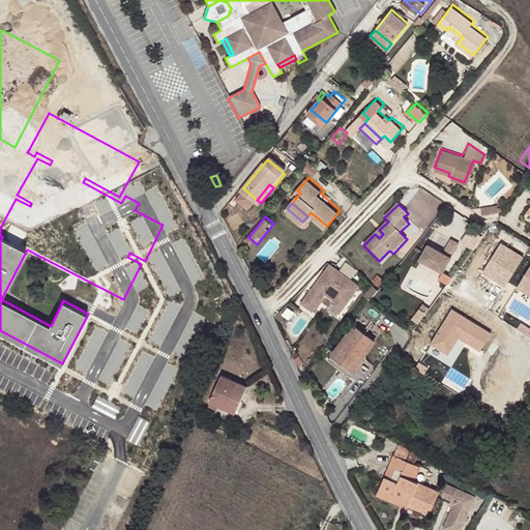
[(379,230),(375,234),(379,238),(383,234),(379,230)]
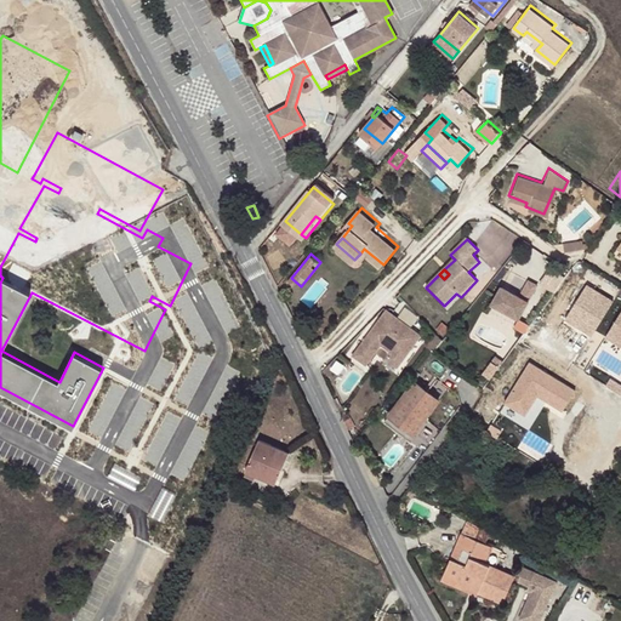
[(543,284),(559,290),(565,275),(550,269),(543,284)]
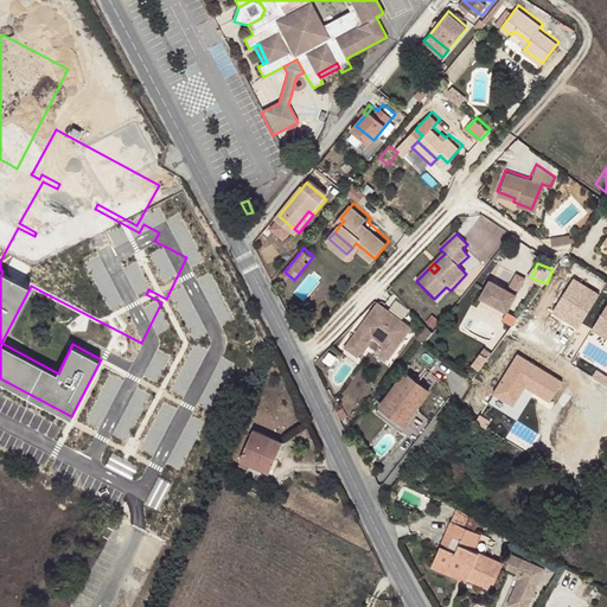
[(491,282),(481,300),(508,313),(526,281),(517,275),(508,292),(491,282)]
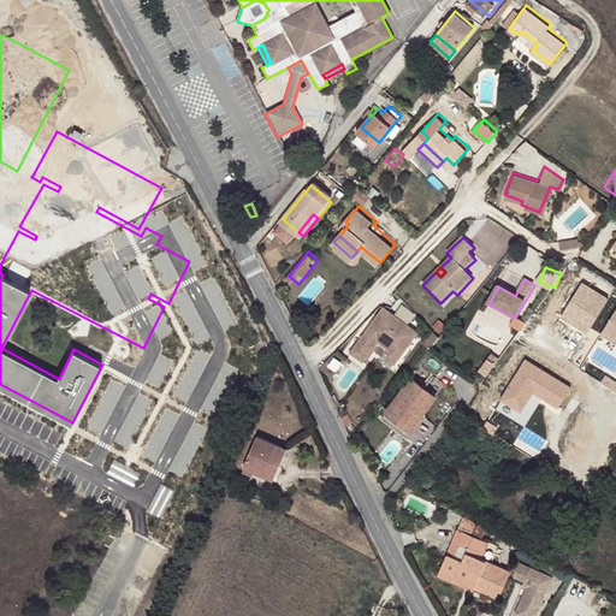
[(587,280),(563,315),(591,333),(614,297),(587,280)]
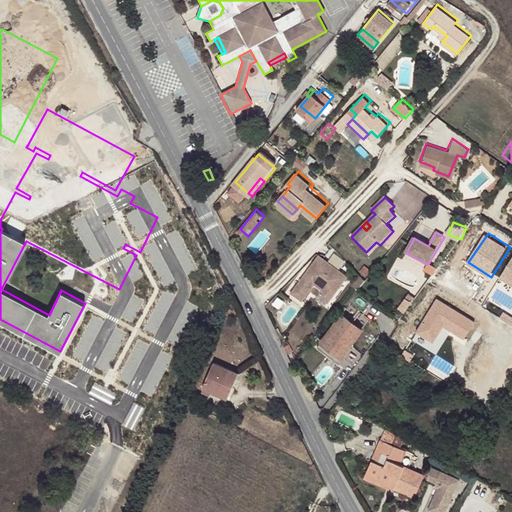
[(173,252),(147,277),(187,317),(199,305),(192,298),(189,300),(166,277),(182,261),(173,252)]
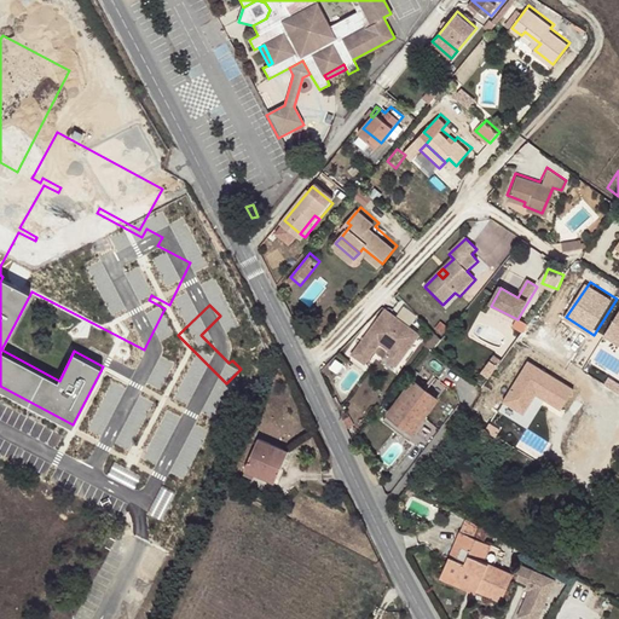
[(386,311),(380,319),(392,329),(398,320),(386,311)]
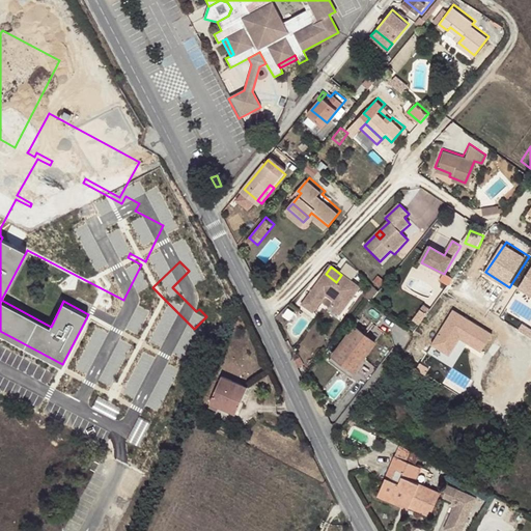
[(340,315),(360,288),(341,275),(336,282),(326,274),(303,306),(313,313),(323,302),(327,297),(335,303),(331,308),(340,315)]
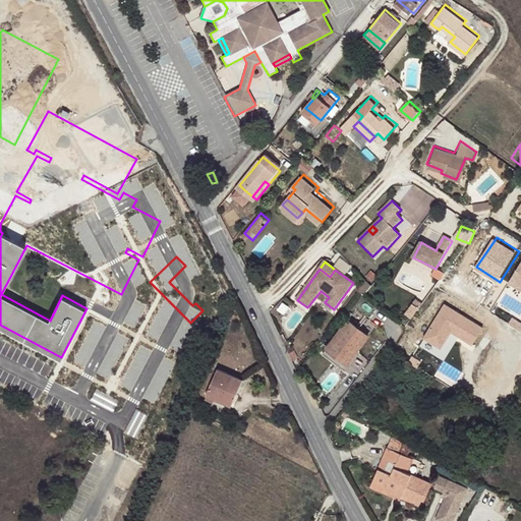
[(520,285),(511,279),(503,289),(520,301),(520,285)]
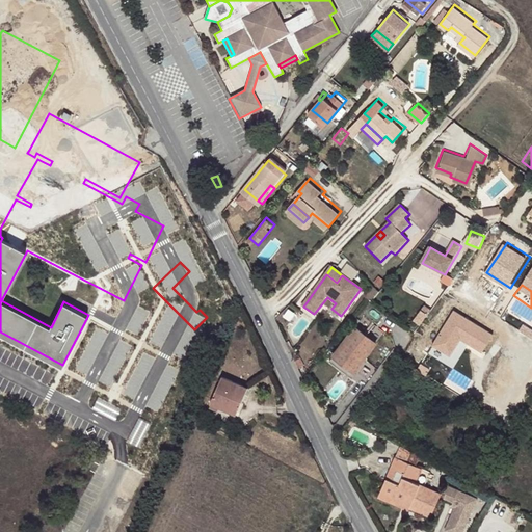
[(323,302),(331,309),(336,303),(327,297),(323,302)]
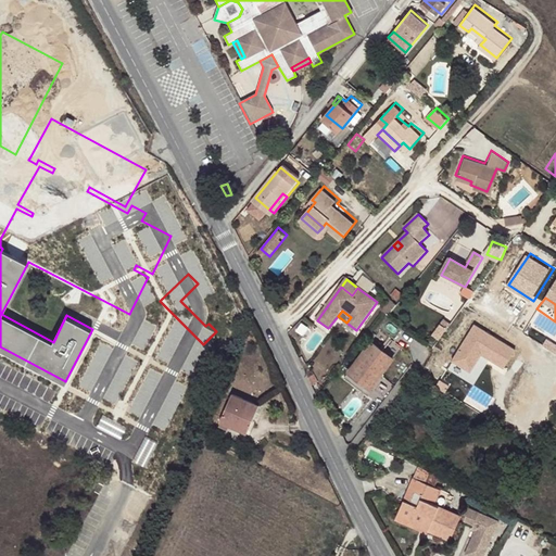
[(509,368),(521,348),(477,323),(454,361),(477,373),(487,355),(509,368)]
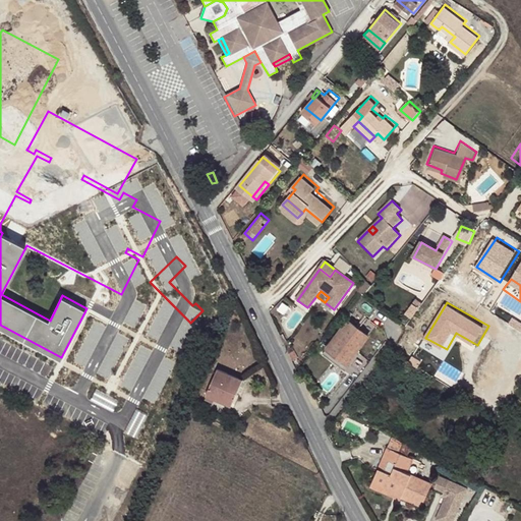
[(412,305),(405,315),(410,320),(418,309),(412,305)]
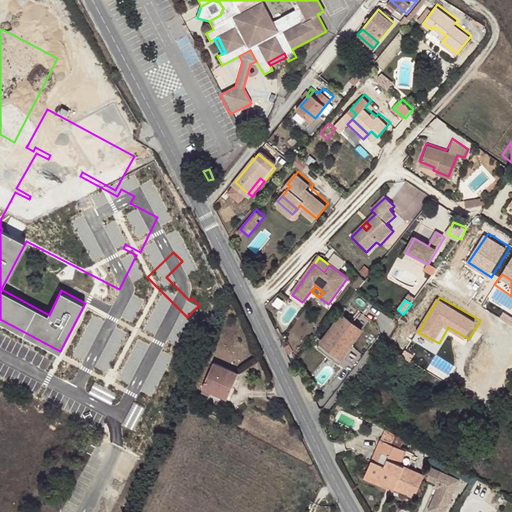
[(322,345),(341,359),(362,332),(342,317),(322,345)]
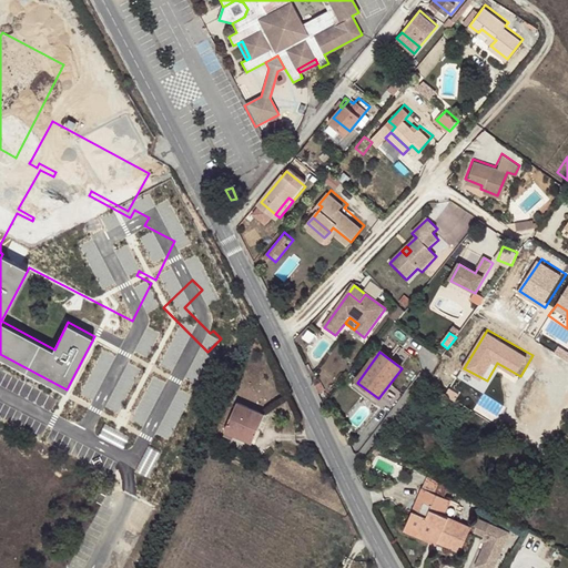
[(566,399),(567,401),(567,376),(557,394),(567,399),(566,399)]
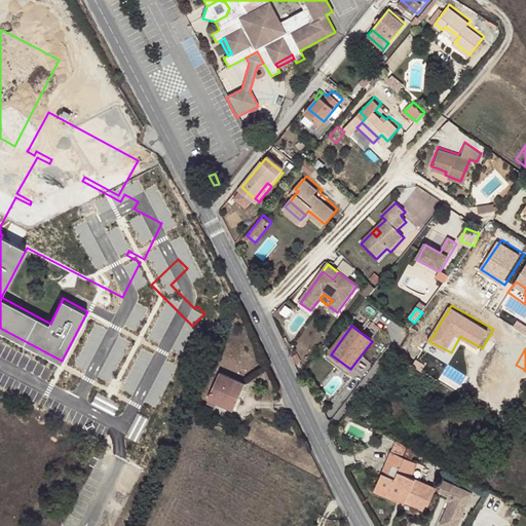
[(347,374),(350,369),(331,354),(328,360),(347,374)]
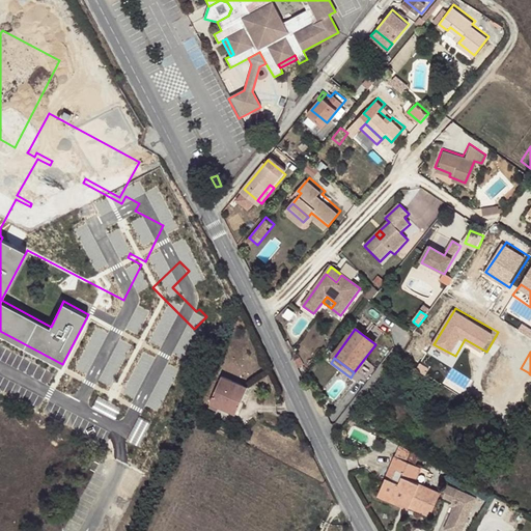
[(530,384),(530,374),(529,373),(530,373),(521,368),(516,374),(530,384)]
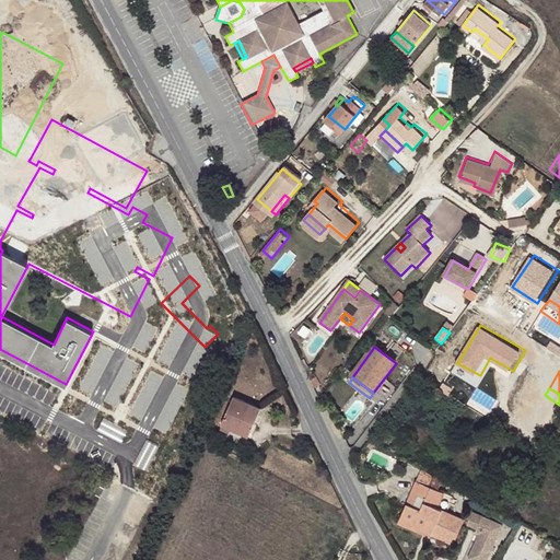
[(222,422),(247,434),(259,409),(234,397),(222,422)]
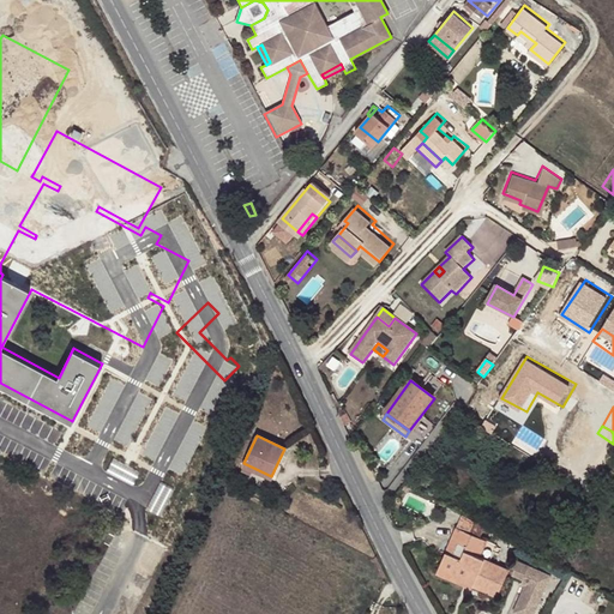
[(491,449),(501,455),(506,445),(494,438),(485,452),(487,455),(491,449)]
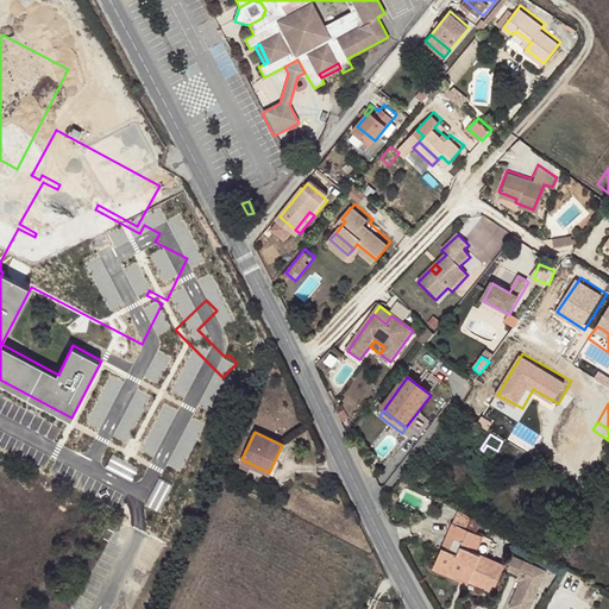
[(268,476),(269,472),(242,459),(239,463),(268,476)]
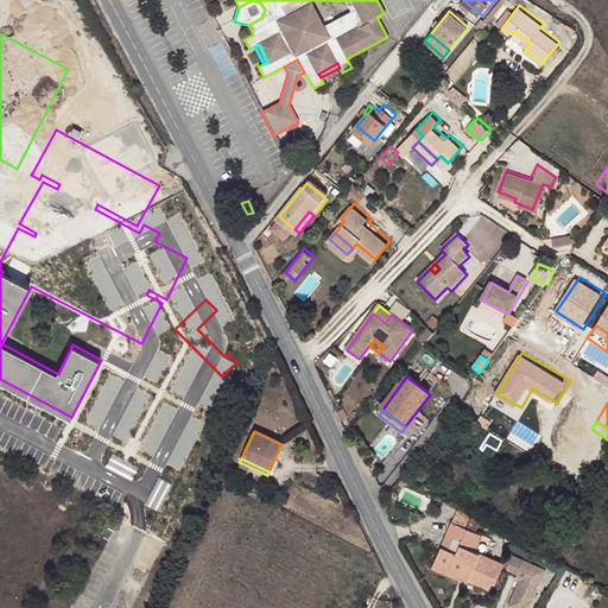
[(542,480),(557,489),(564,480),(548,469),(542,480)]
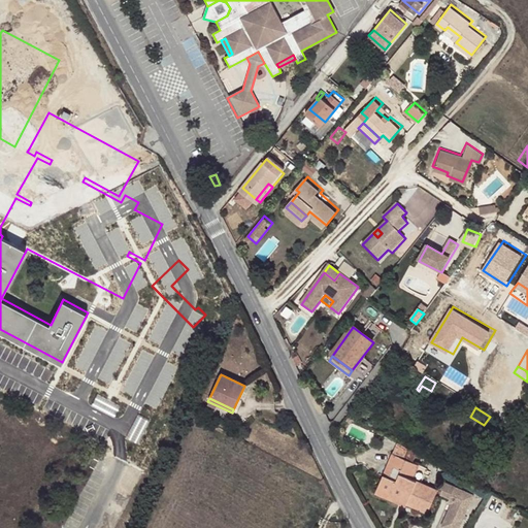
[(466,426),(457,420),(454,425),(463,431),(466,426)]
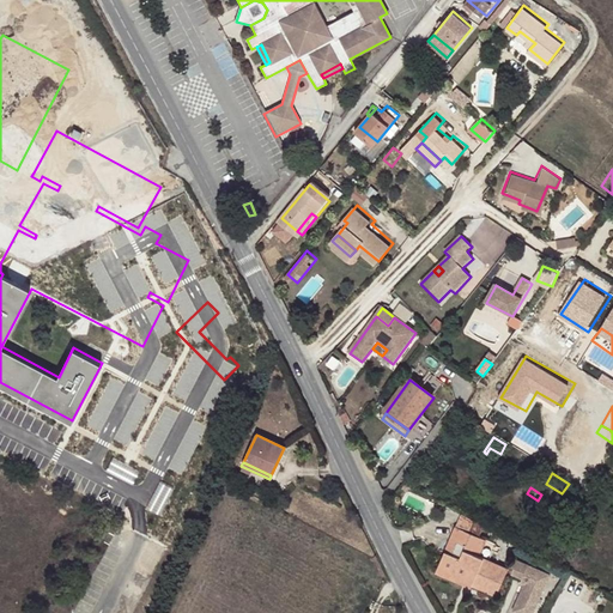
[(453,528),(478,539),(481,528),(457,519),(453,528)]
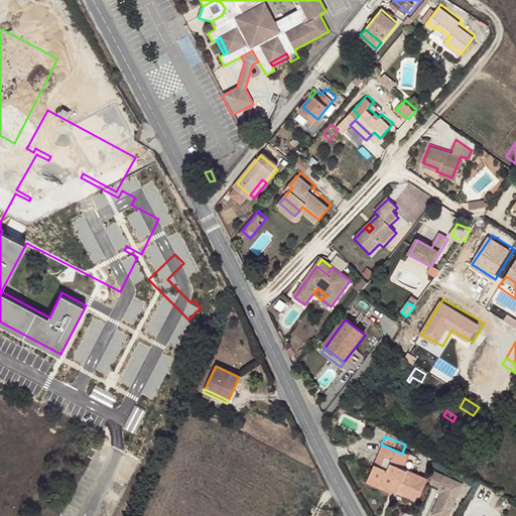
[(402,469),(407,456),(402,454),(381,444),(377,456),(390,461),(386,471),(373,466),(367,478),(392,489),(393,485),(400,488),(398,493),(418,502),(426,480),(409,473),(402,469)]
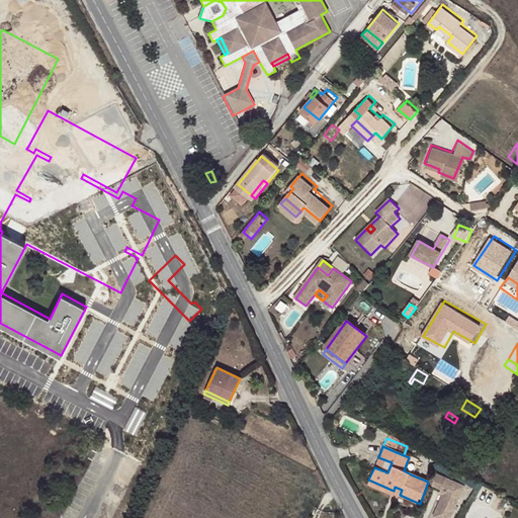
[(392,462),(378,457),(374,467),(387,472),(392,462)]
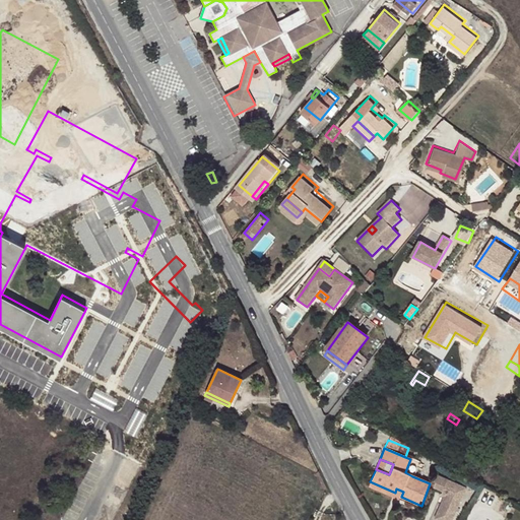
[(405,472),(412,476),(418,463),(410,459),(405,472)]
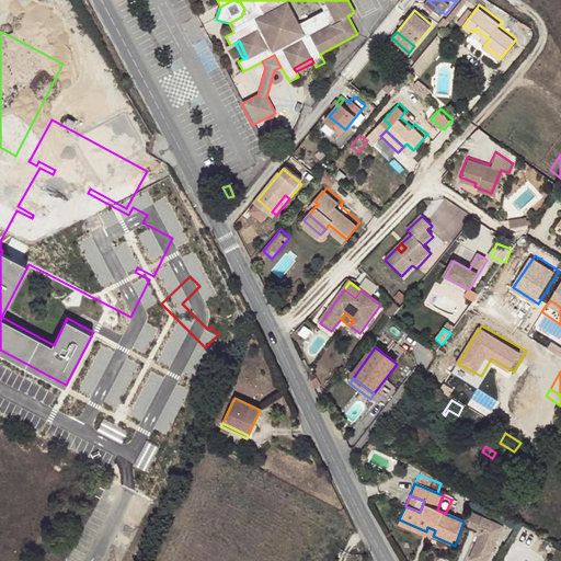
[(469,521),(467,526),(477,529),(476,534),(481,536),(479,542),(477,541),(469,560),(471,560),(488,560),(503,525),(469,512),(466,519),(469,521)]
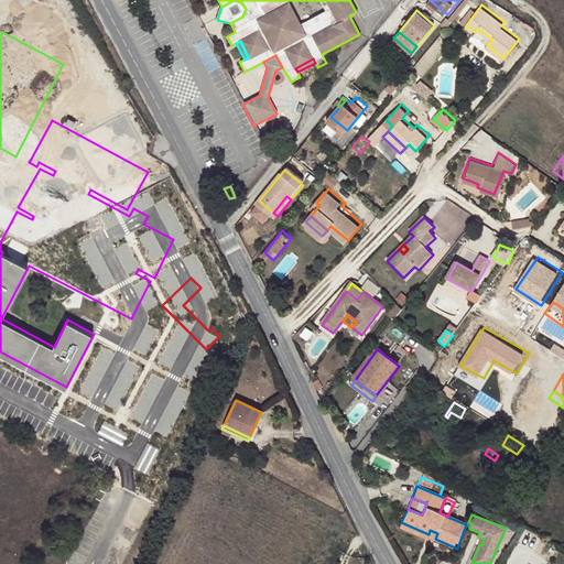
[(399,529),(433,543),(435,539),(437,533),(430,530),(429,534),(401,522),(399,529)]
